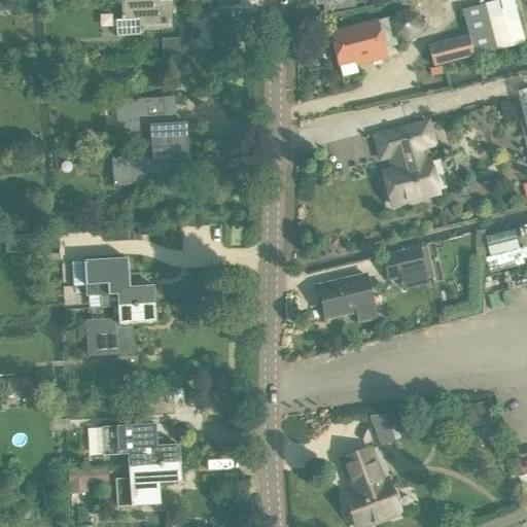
[(120,0),(121,21),(116,22),(117,37),(140,36),(140,31),(172,30),(170,1),(192,0),(191,0),(120,0)]
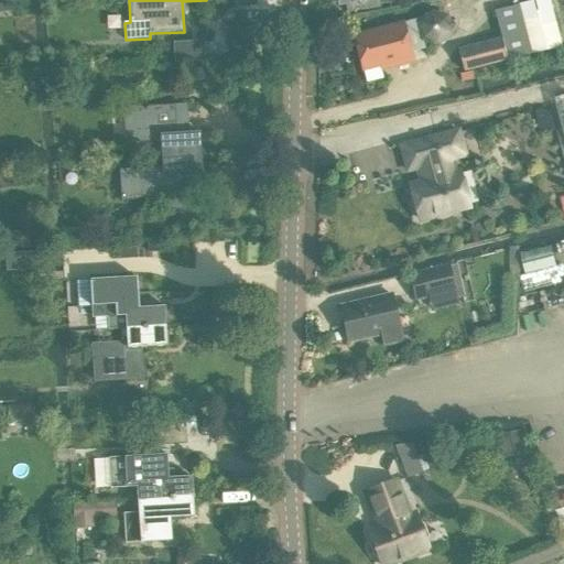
[(495,12),(501,39),(507,61),(531,54),(561,47),(551,9),(521,17),(519,6),(495,12)]
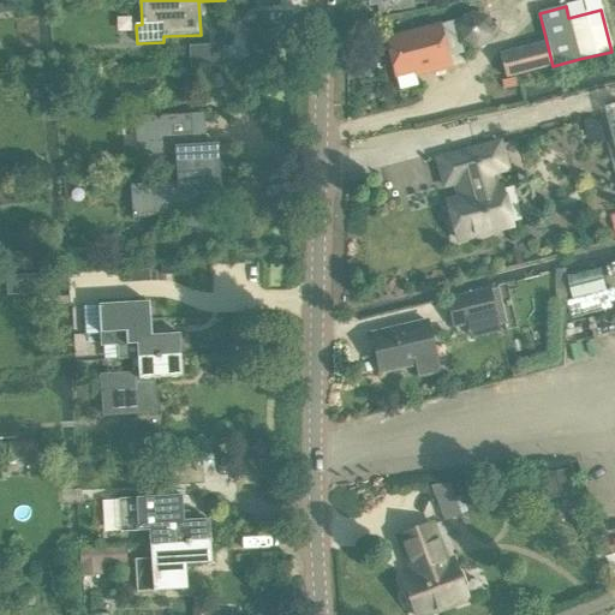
[(476,51),(491,39),(487,17),(469,12),(455,25),(459,43),(476,51)]
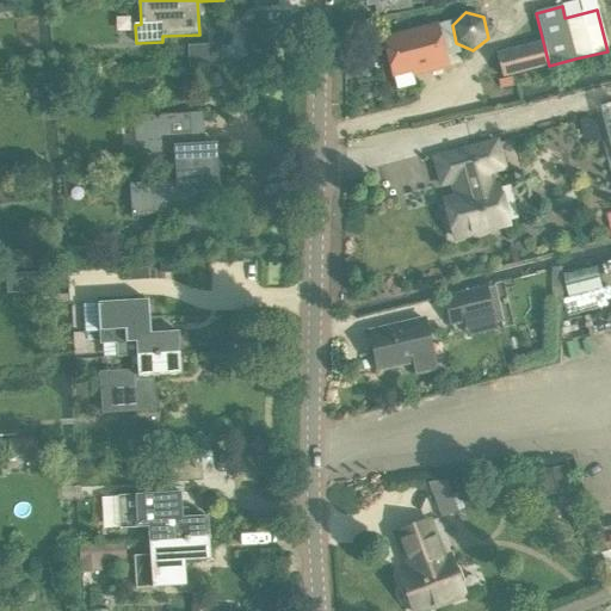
[(426,72),(448,67),(439,26),(386,37),(394,75),(413,71),(413,73),(426,69),(426,72)]
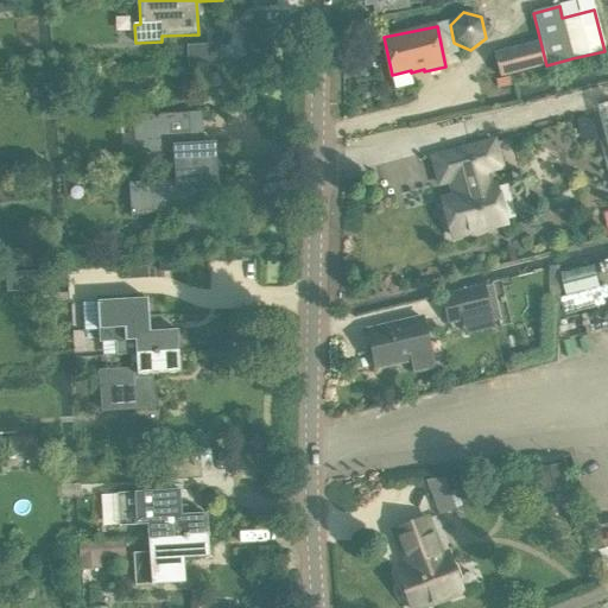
[(500,77),(546,65),(540,42),(494,54),(500,77)]
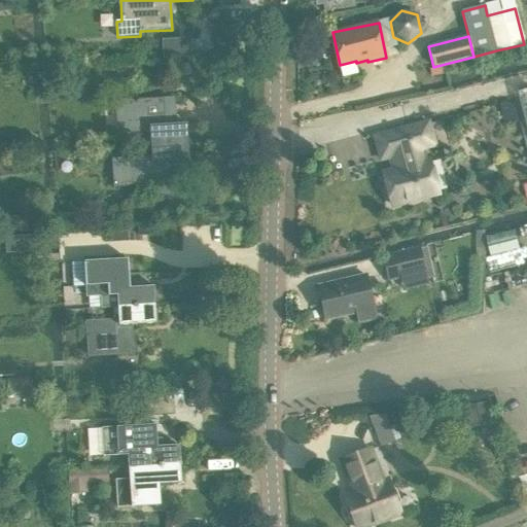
[(190,38),(162,40),(163,59),(191,57),(190,38)]
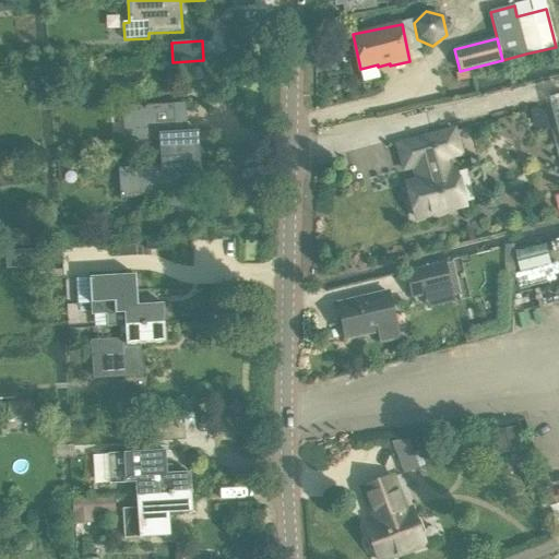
[(202,67),(190,69),(191,81),(204,80),(202,67)]
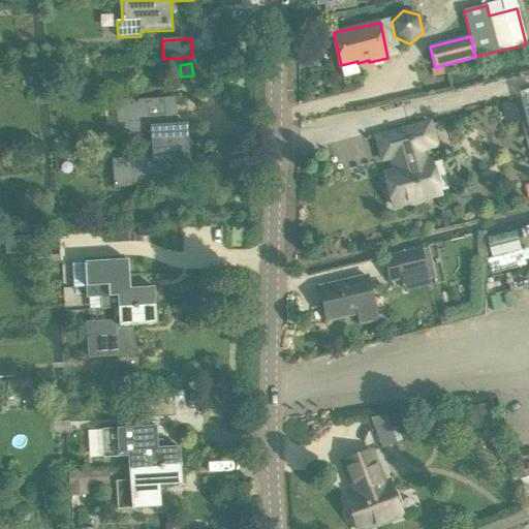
[(165,126),(163,99),(117,101),(118,134),(150,132),(151,145),(188,143),(187,125),(165,126)]
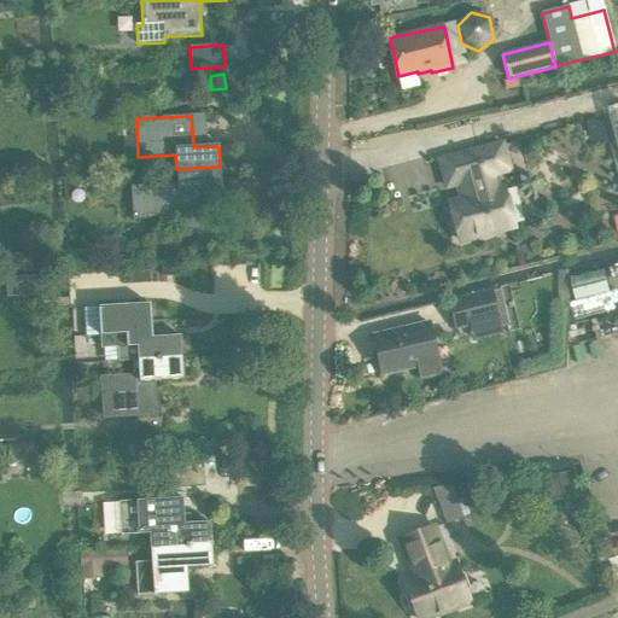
[(496,191),(491,175),(508,170),(501,145),(441,162),(447,186),(459,184),(464,200),(449,204),(460,242),(513,227),(503,190),(496,191)]
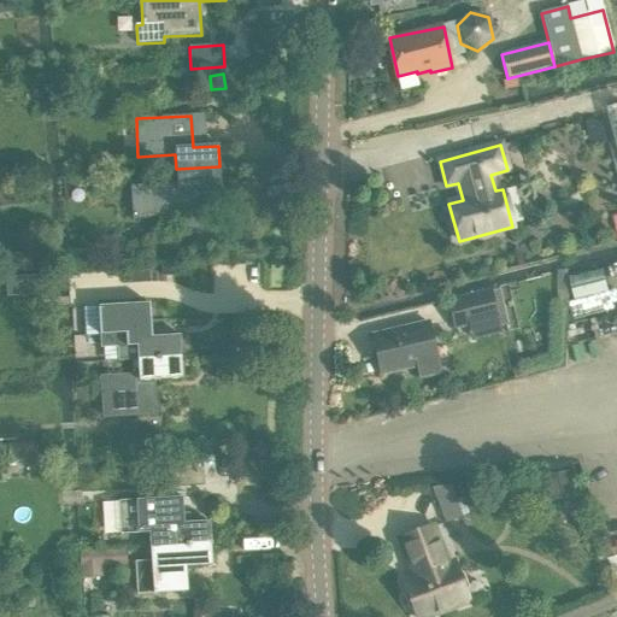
[(133,219),(197,216),(197,191),(221,188),(219,166),(176,169),(177,183),(131,187),(133,219)]
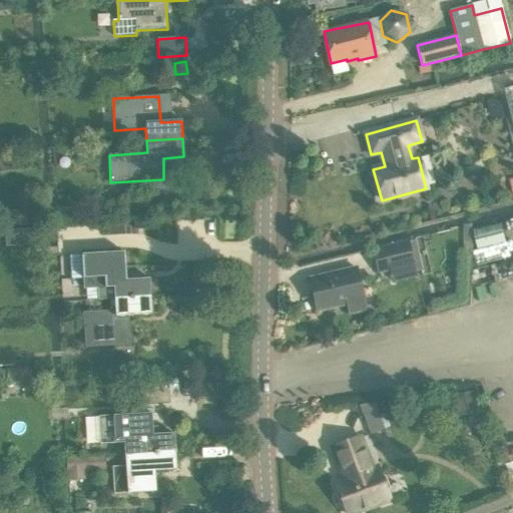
[(478,249),(506,241),(502,224),(474,231),(478,249)]
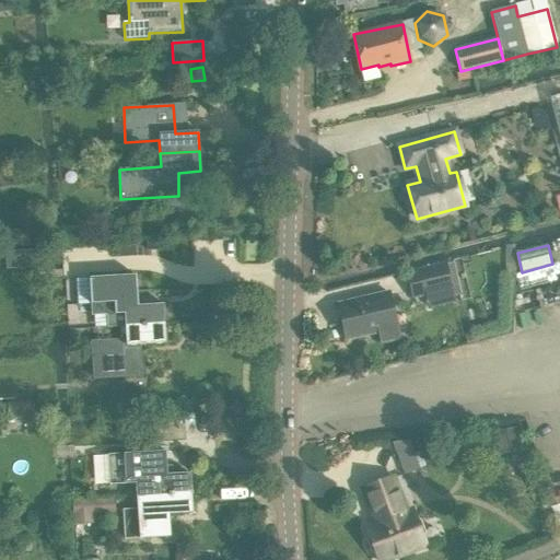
[(446,267),(406,278),(411,299),(424,295),(428,308),(455,302),(446,267)]
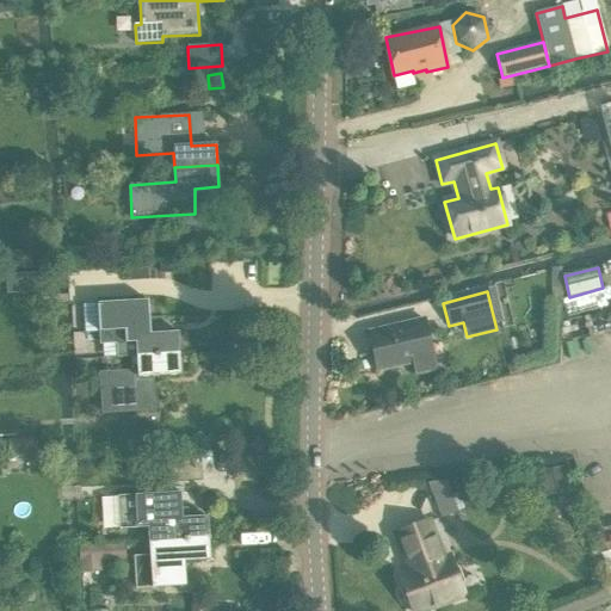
[(150,334),(148,301),(91,304),(93,345),(135,343),(136,357),(179,355),(178,333),(150,334)]
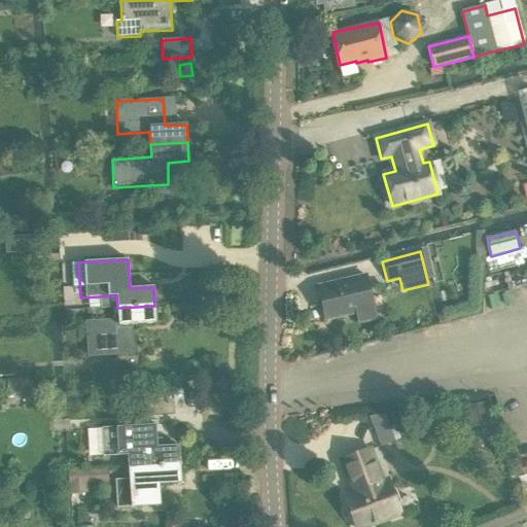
[(375,318),(365,275),(317,286),(325,320),(356,313),(358,321),(375,318)]
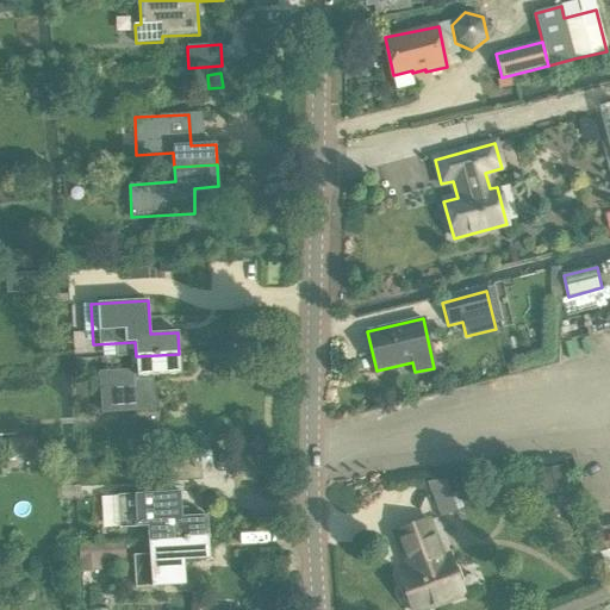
[(104,414),(154,410),(153,377),(180,374),(179,354),(136,356),(137,371),(101,373),(104,414)]
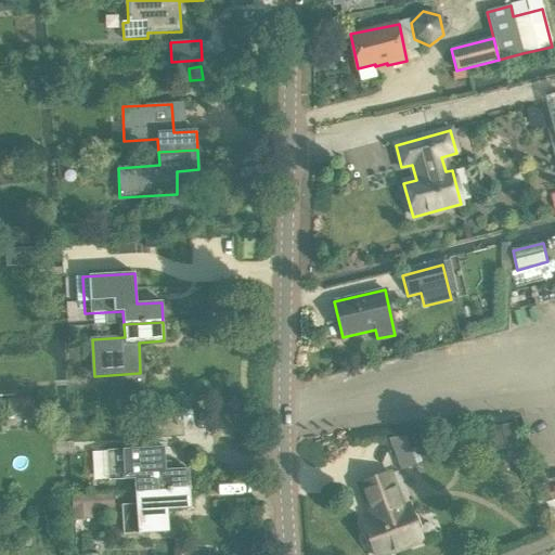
[(35,398),(7,400),(8,414),(36,412),(35,398)]
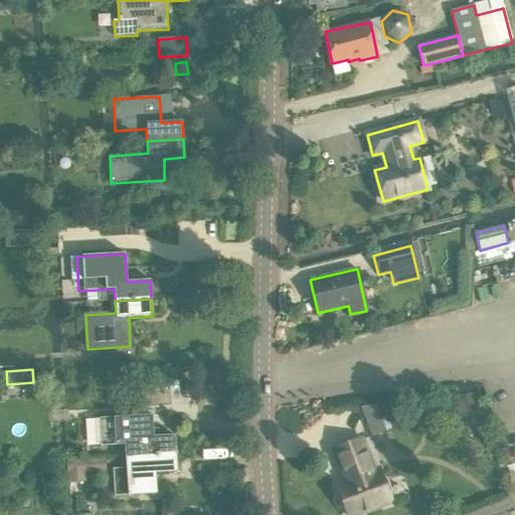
[(196,386),(210,385),(209,373),(196,373),(196,386)]
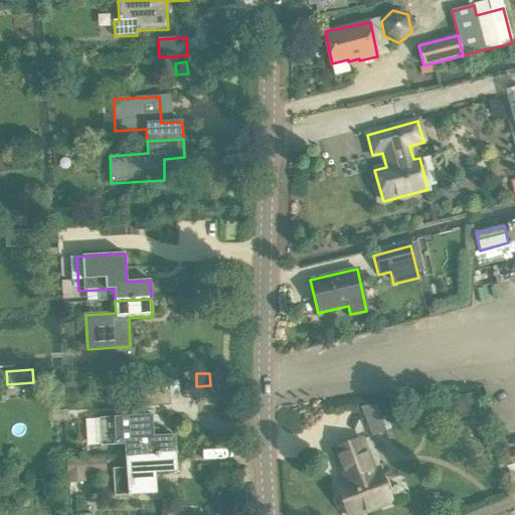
[(178,379),(168,380),(169,391),(179,390),(178,379)]
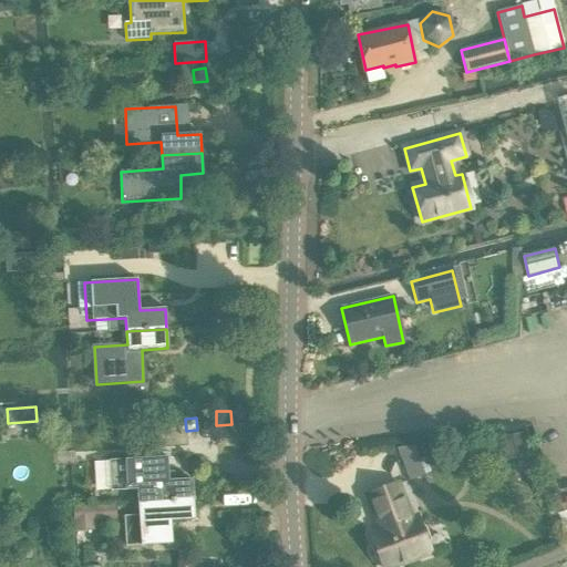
[(524,433),(502,437),(506,460),(528,456),(524,433)]
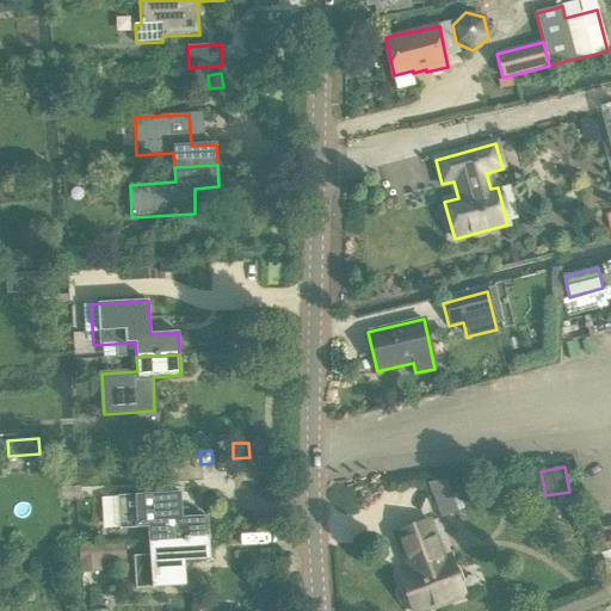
[(446,480),(427,482),(439,517),(458,512),(446,480)]
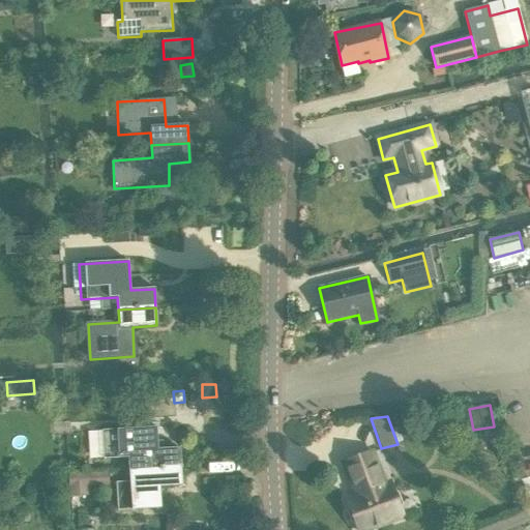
[(157,449),(156,428),(102,431),(104,459),(129,458),(130,470),(144,469),(144,470),(181,467),(179,448),(157,449)]
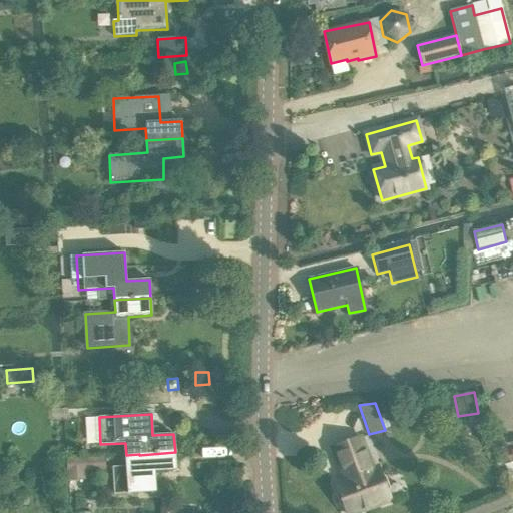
[(360,438),(334,448),(339,461),(342,459),(349,479),(336,484),(339,491),(336,496),(341,507),(345,508),(346,512),(353,512),(390,499),(387,492),(389,489),(385,477),(381,476),(378,469),(372,471),(360,438)]
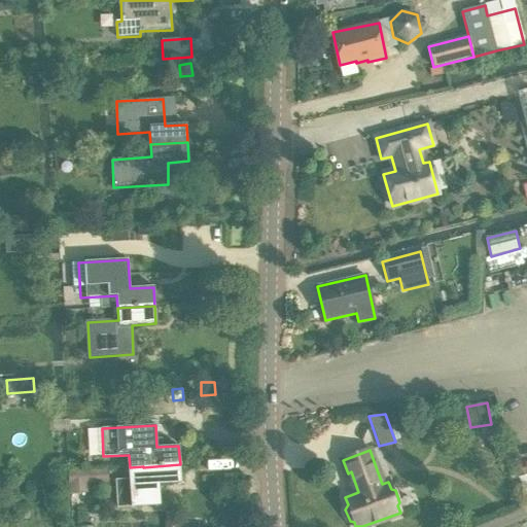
[(181,483),(180,464),(143,467),(143,466),(130,467),(130,480),(116,480),(117,506),(157,504),(156,484),(181,483)]
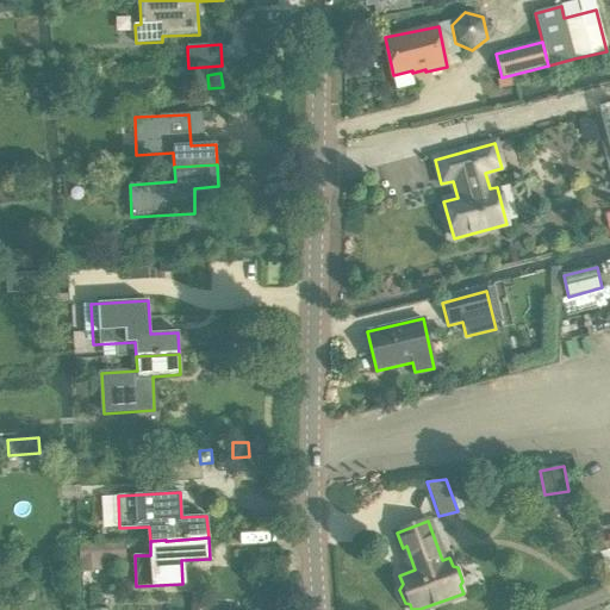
[(97,547),(79,548),(79,573),(100,572),(100,561),(126,559),(125,542),(97,545),(97,547)]
